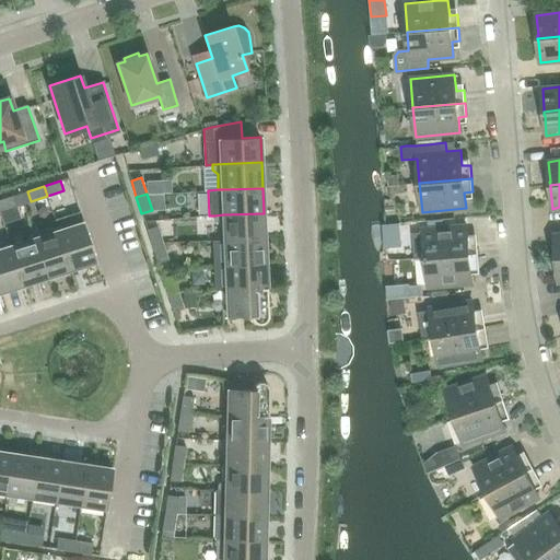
[(0,210),(16,206),(13,196),(0,199),(0,210)]
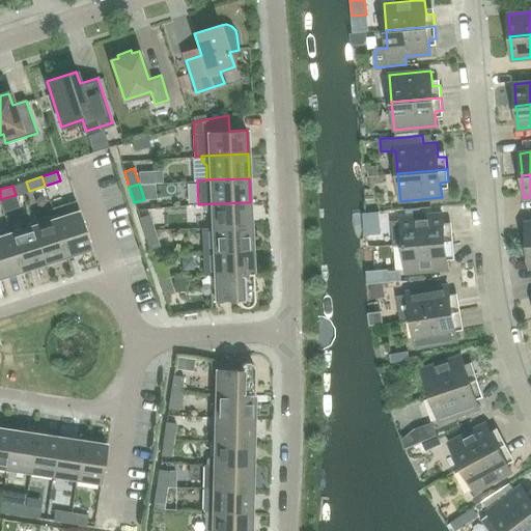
[(68,255),(90,248),(76,200),(53,207),(55,215),(56,218),(68,255)]
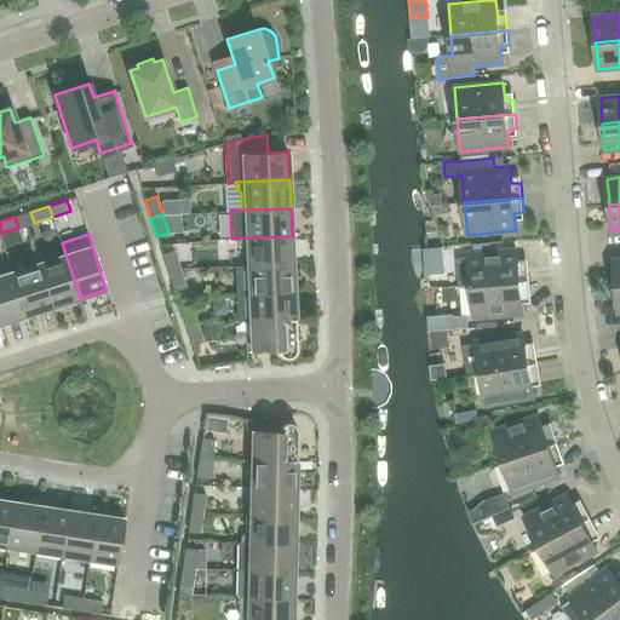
[(293,264),(292,236),(247,237),(237,239),(239,245),(244,248),(244,267),(248,267),(293,264)]
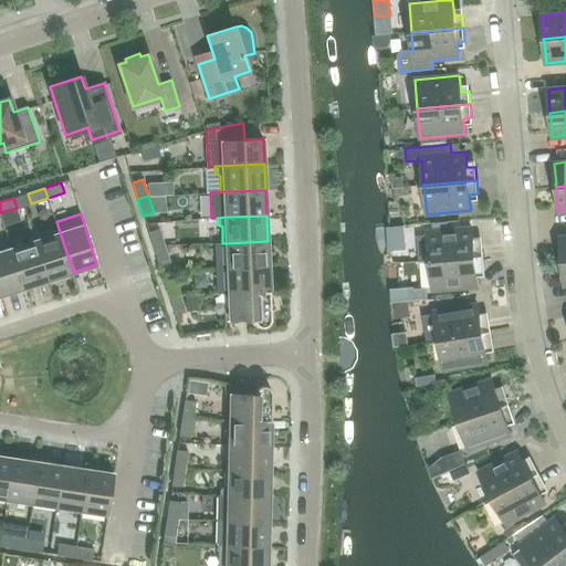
[(420,238),(420,241),(421,262),(430,261),(482,257),(481,243),(473,243),(472,228),(428,231),(428,234),(425,234),(422,237),(420,238)]
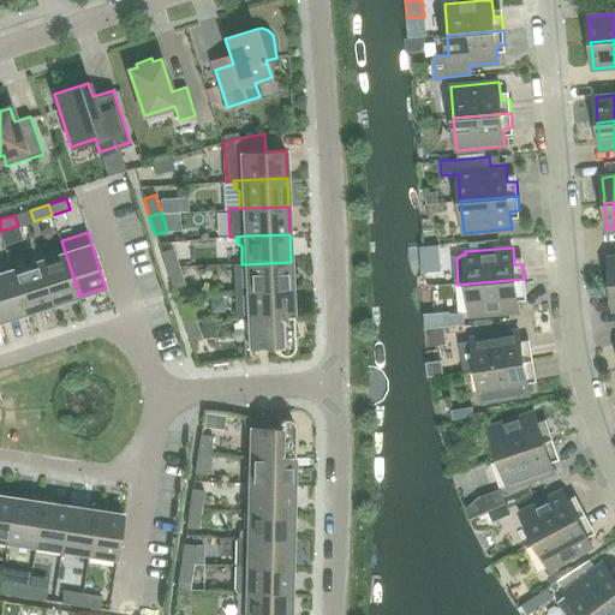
[(79,296),(65,252),(64,249),(47,254),(42,251),(36,252),(39,261),(53,304),(79,296)]
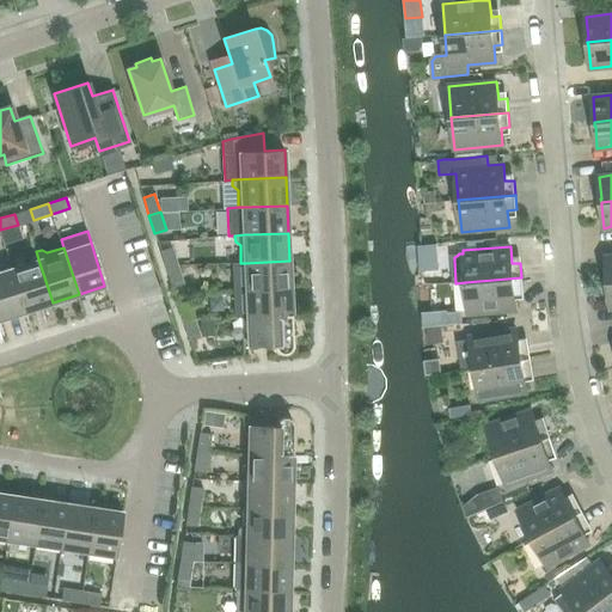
[(166,269),(177,265),(171,248),(160,251),(166,269)]
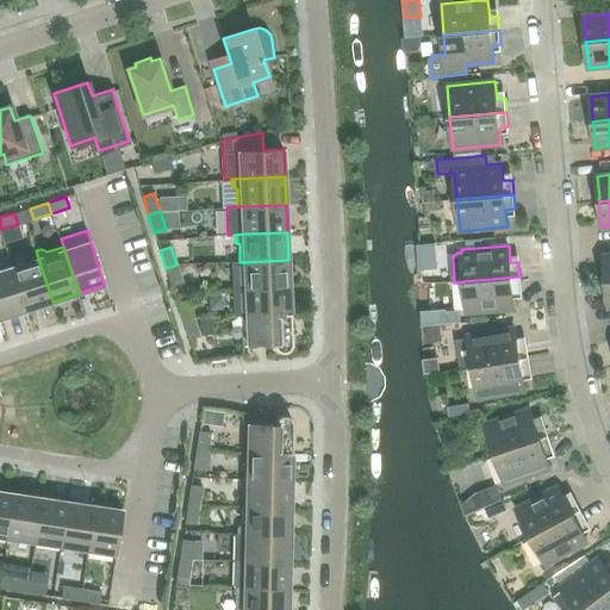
[(38,259),(12,268),(25,310),(53,302),(38,259)]
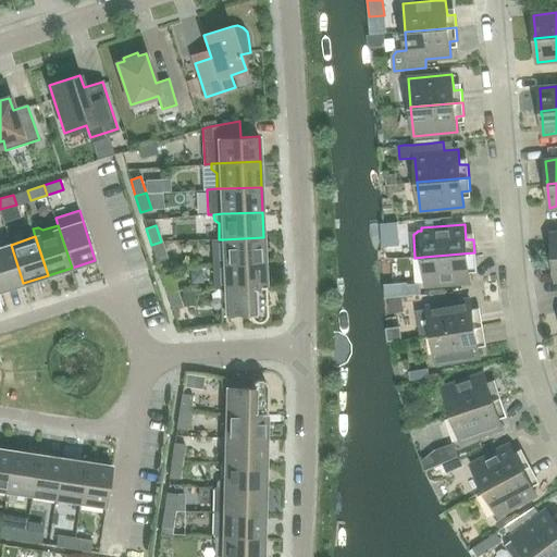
[(211,239),(212,263),(264,261),(263,237),(223,239),(219,239),(211,239)]
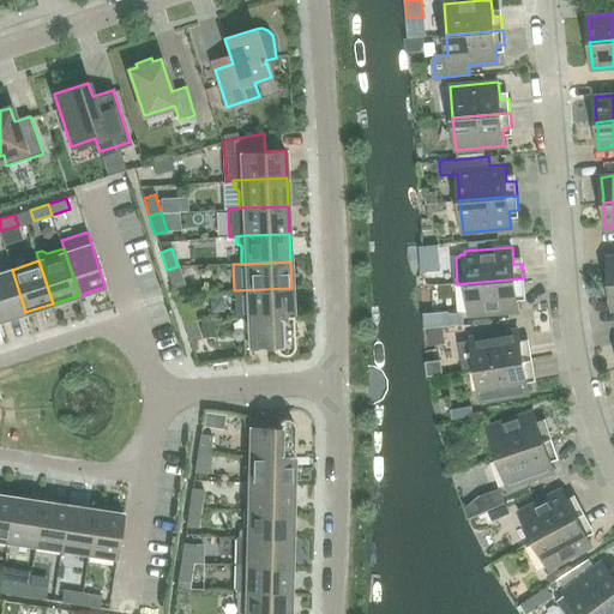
[(184,284),(178,266),(167,270),(173,288),(184,284)]
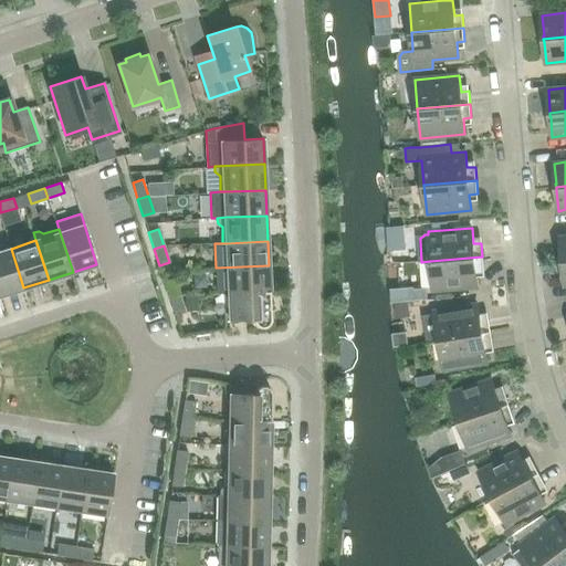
[(0,294),(23,287),(11,249),(0,251),(0,294)]
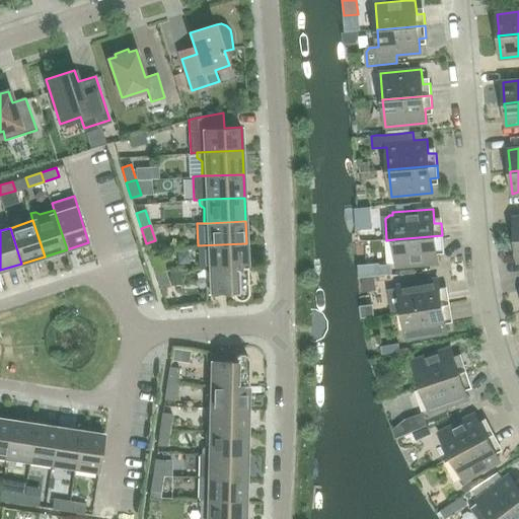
[(442,235),(394,239),(396,266),(437,263),(436,248),(443,247),(442,235)]
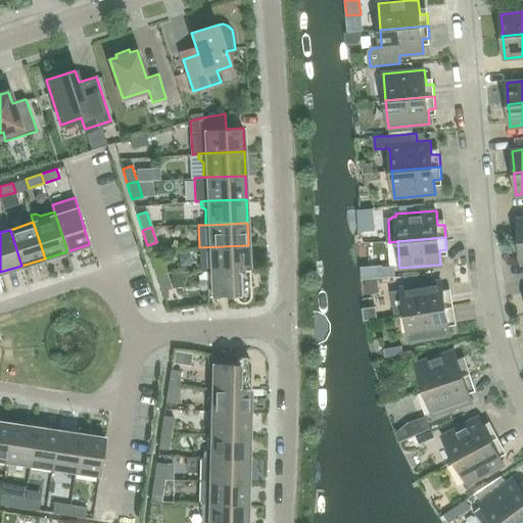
[(200,271),(211,271),(249,269),(248,245),(199,247),(200,271)]
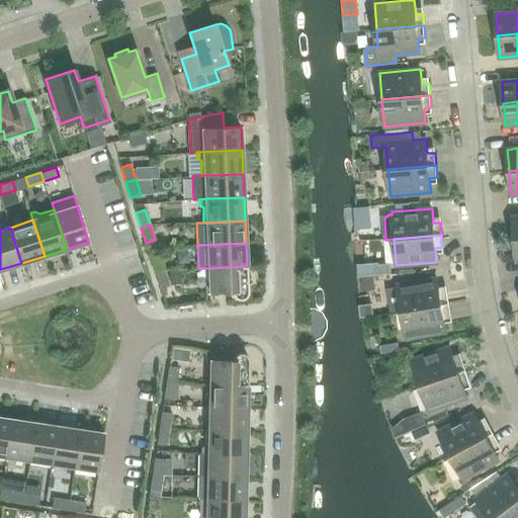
[(165,270),(160,255),(151,258),(155,273),(165,270)]
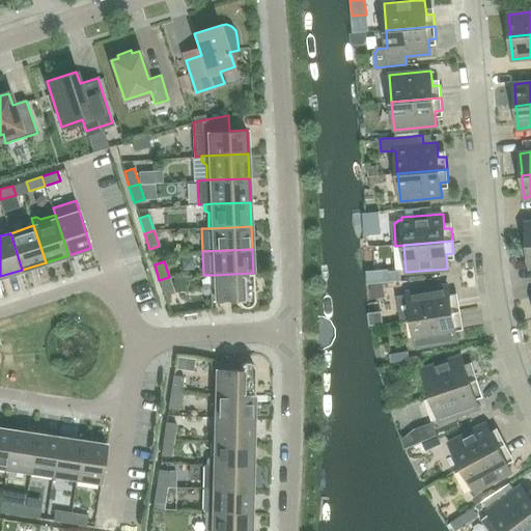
[(389,282),(401,281),(400,271),(388,272),(389,282)]
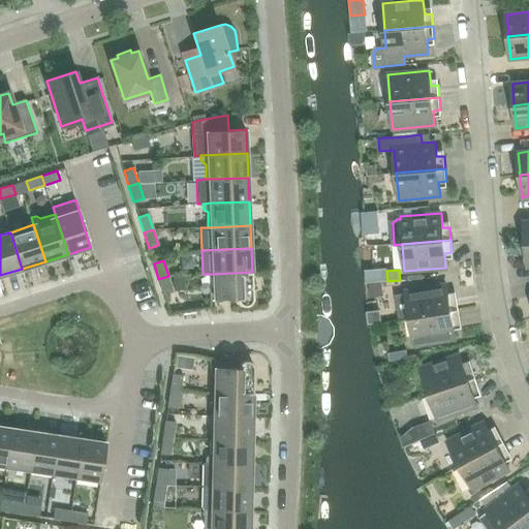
[(253,297),(252,272),(214,274),(215,298),(211,298),(211,299),(238,298),(239,303),(243,305),(248,305),(252,302),(253,297)]
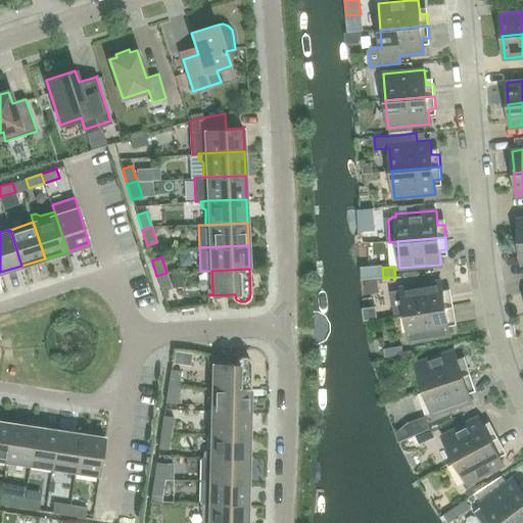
[(167,273),(156,276),(161,291),(171,288),(167,273)]
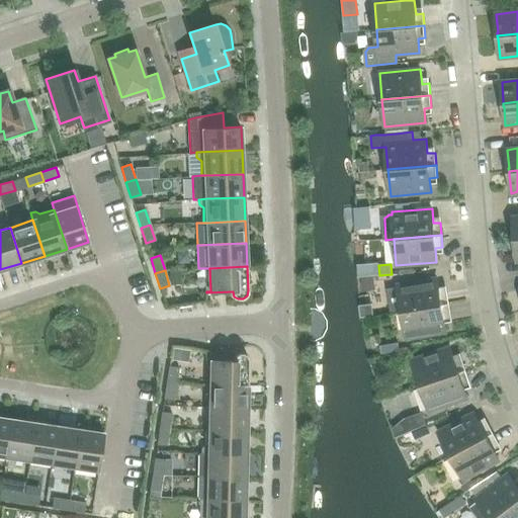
[(392,314),(402,312),(449,304),(446,291),(439,292),(437,278),(397,285),(398,287),(386,289),(392,314)]
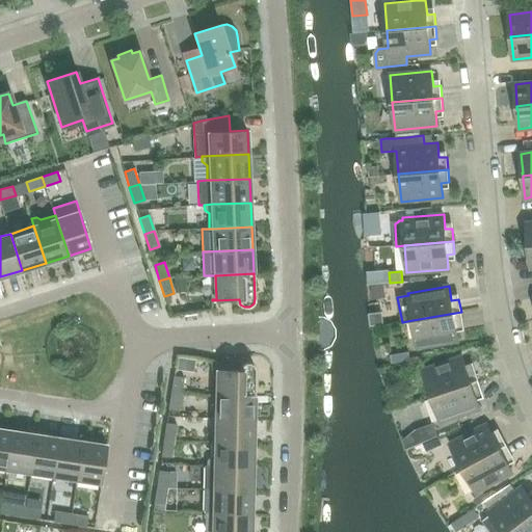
[(463,324),(461,312),(413,320),(417,347),(458,341),(456,326),(463,324)]
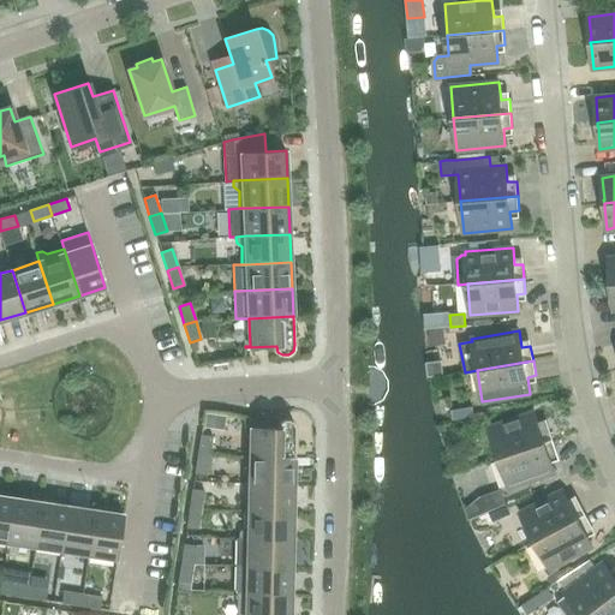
[(499,458),(553,440),(548,425),(539,429),(535,412),(489,428),(499,458)]
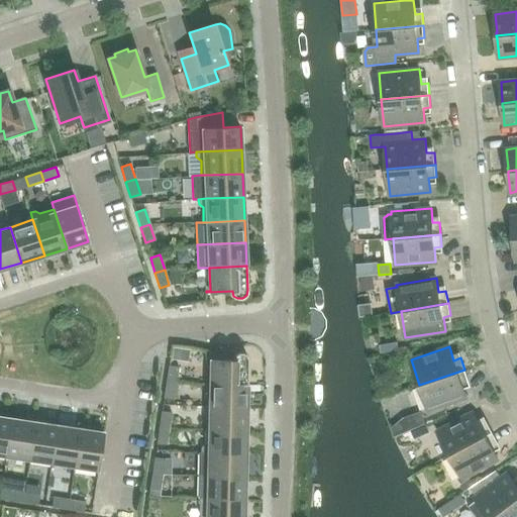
[(211,360),(210,382),(210,384),(247,384),(248,359),(246,355),(242,352),(238,352),(234,354),(232,359),(207,358),(207,360),(211,360)]
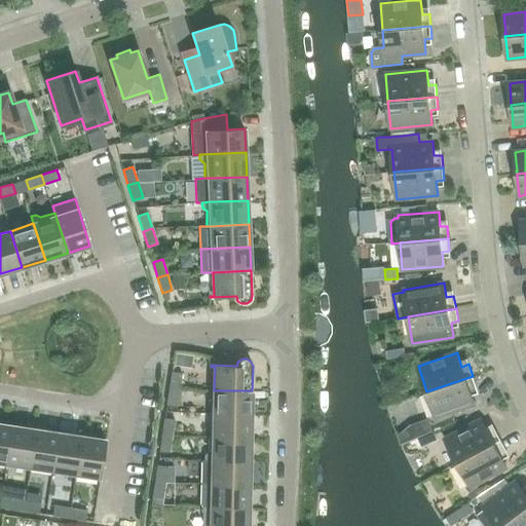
[(172,371),(170,387),(179,389),(181,373),(172,371)]
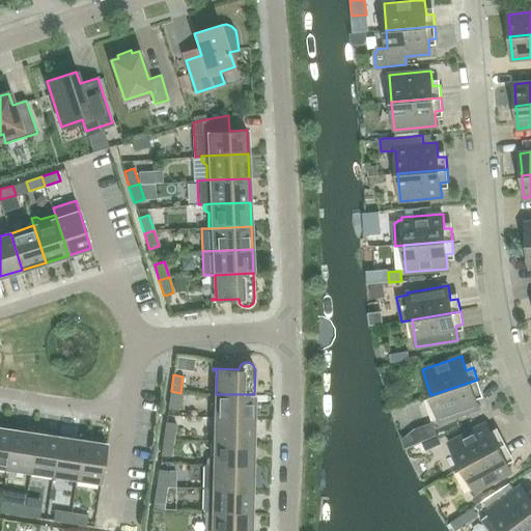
[(481,392),(477,380),(430,395),(440,421),(479,408),(474,394),(481,392)]
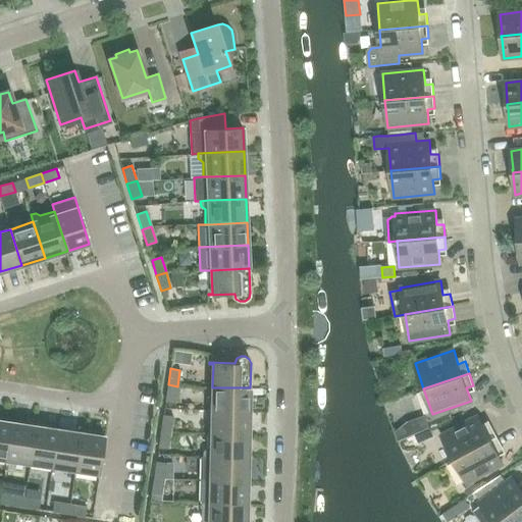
[(175,403),(177,386),(168,384),(165,401),(175,403)]
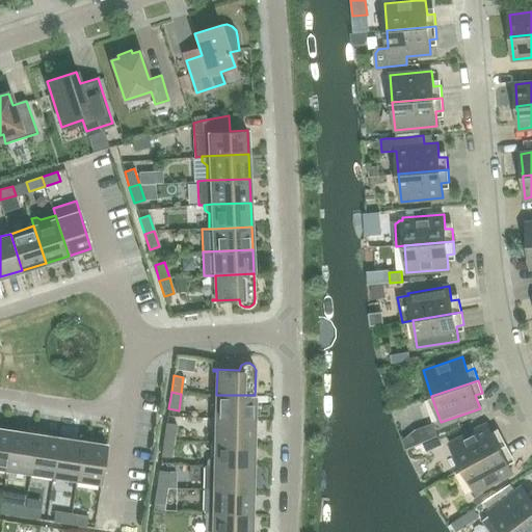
[(254,419),(255,395),(216,395),(215,418),(254,419)]
